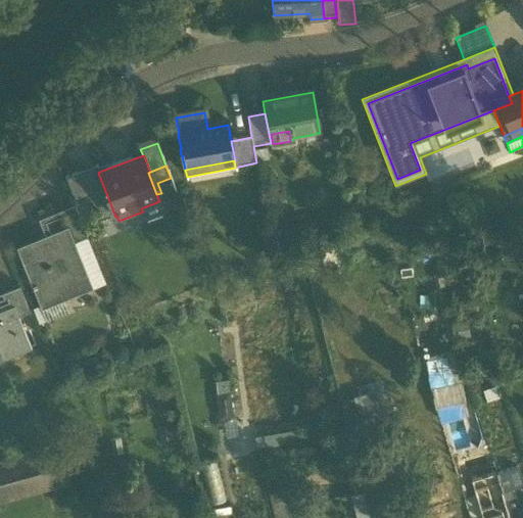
[(65,180),(75,204),(89,198),(105,191),(98,173),(99,172),(97,168),(65,180)]
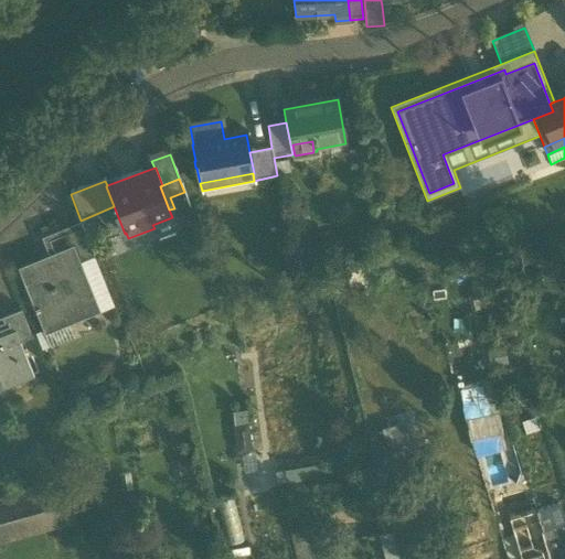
[(96,214),(106,240),(125,234),(114,206),(96,214)]
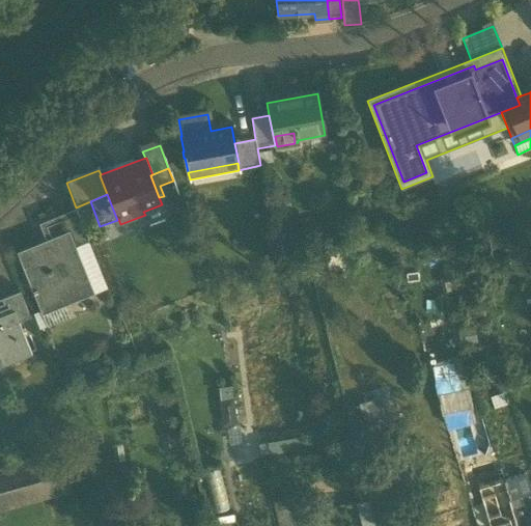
[(70,236),(76,249),(89,244),(76,211),(73,213),(75,218),(63,222),(70,236)]
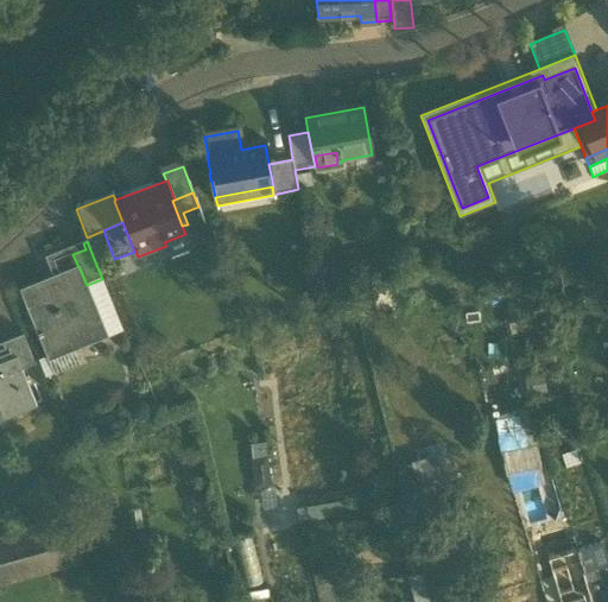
[(19,290),(46,357),(73,347),(74,350),(108,336),(87,285),(80,270),(54,280),(52,277),(19,290)]
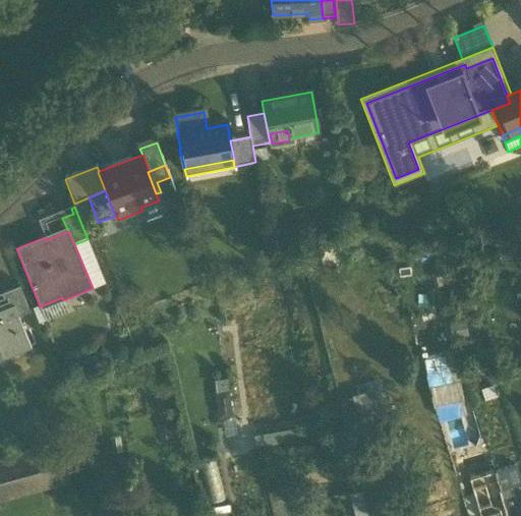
[(106,282),(88,239),(74,244),(93,288),(106,282)]
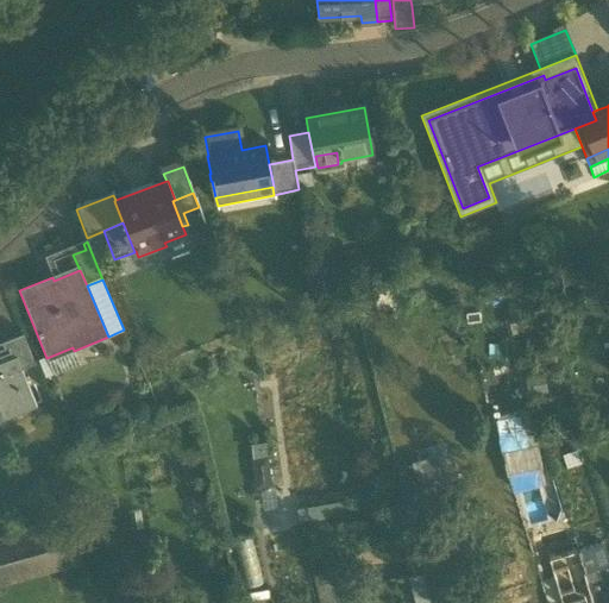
[(14,359),(20,371),(22,371),(36,366),(23,337),(6,344),(13,359),(14,359)]
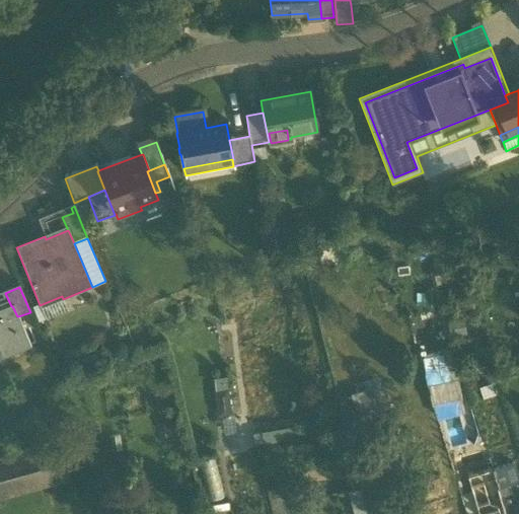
[(68,312),(63,299),(62,296),(40,305),(47,321),(68,312)]
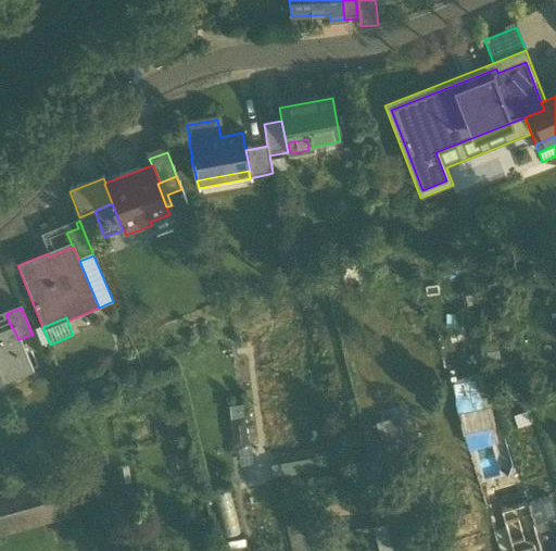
[(0,373),(4,384),(34,372),(20,339),(19,339),(13,328),(12,328),(0,333),(0,373)]
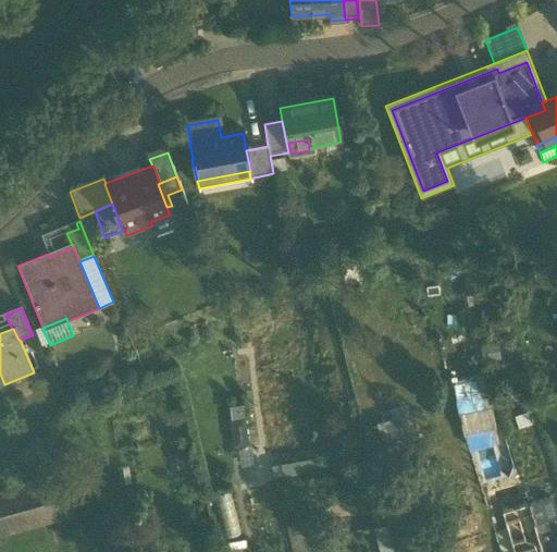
[(469,439),(497,433),(486,377),(458,381),(469,439)]
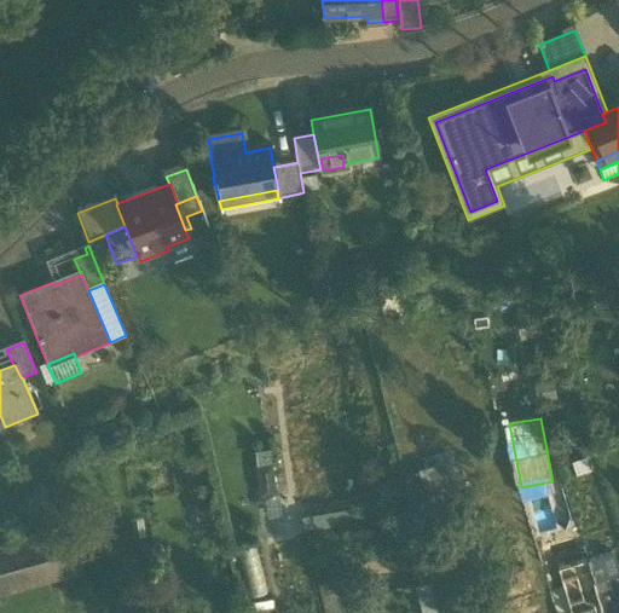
[(255,457),(258,472),(272,469),(278,469),(276,454),(255,457)]
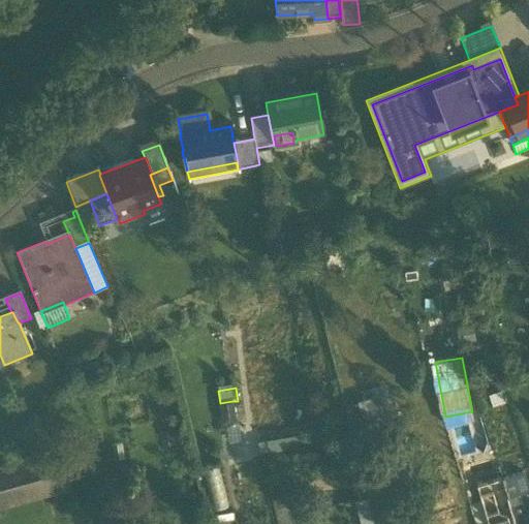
[(391,393),(356,401),(363,425),(397,417),(391,393)]
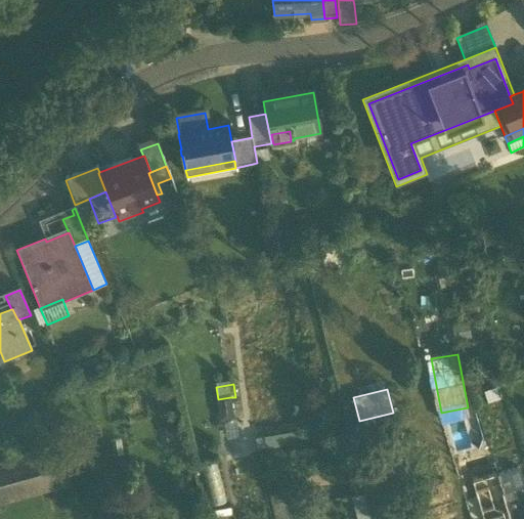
[(233,423),(230,397),(218,399),(216,399),(220,425),(233,423)]
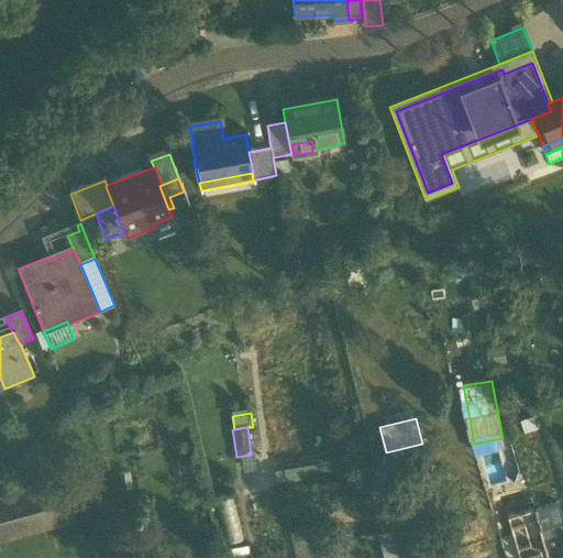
[(317,467),(283,473),(286,489),(319,482),(317,467)]
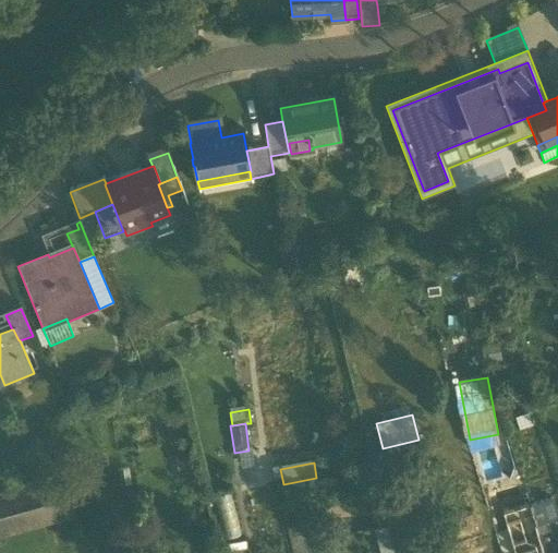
[(61,478),(41,483),(53,526),(74,519),(61,478)]
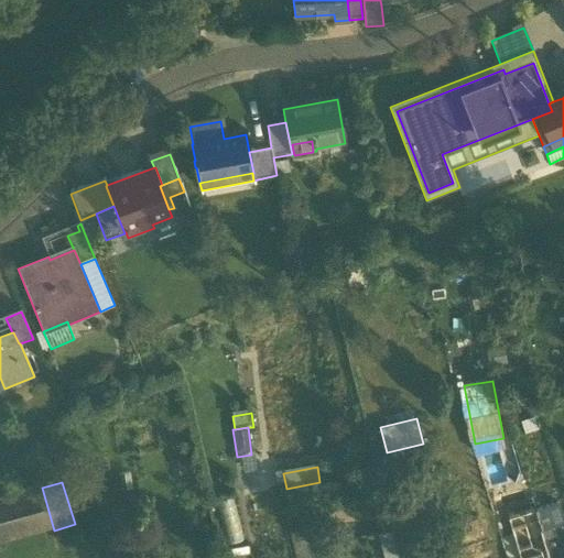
[(535,514),(540,529),(557,524),(563,523),(557,505),(535,512),(535,514)]
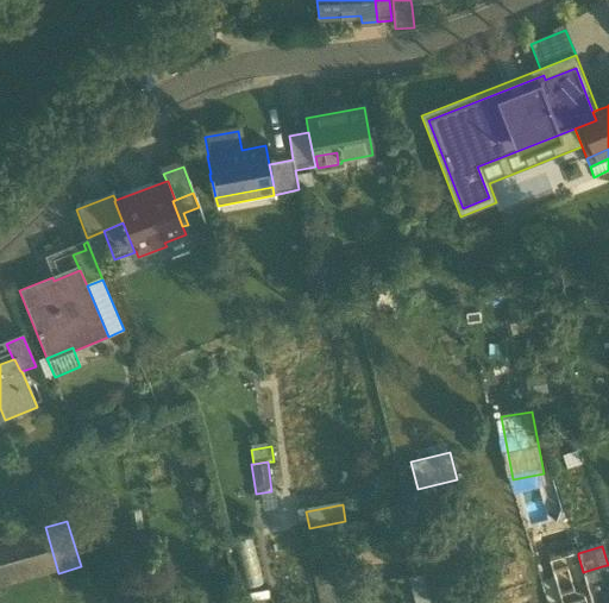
[(589,589),(592,601),(608,595),(608,571),(604,573),(602,566),(583,572),(589,589)]
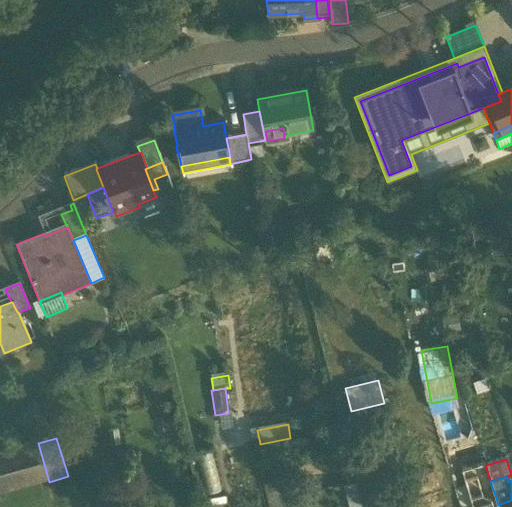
[(263,497),(265,506),(281,506),(277,493),(263,497)]
